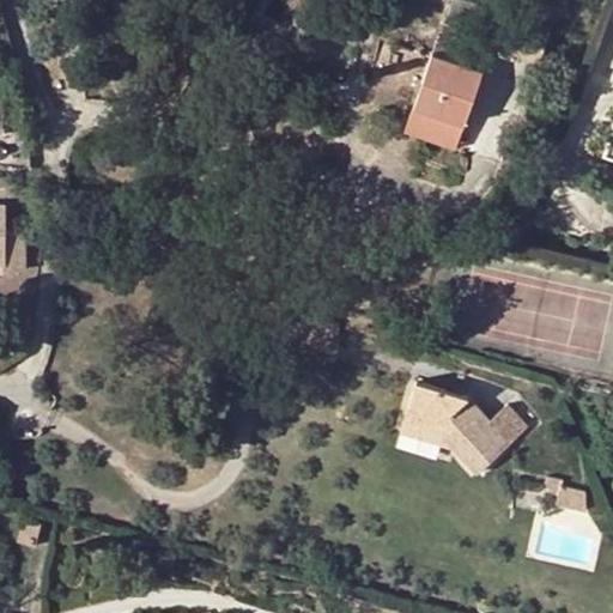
[(483,74),(430,56),(404,133),(426,140),(431,127),(435,116),(463,126),(483,74)]
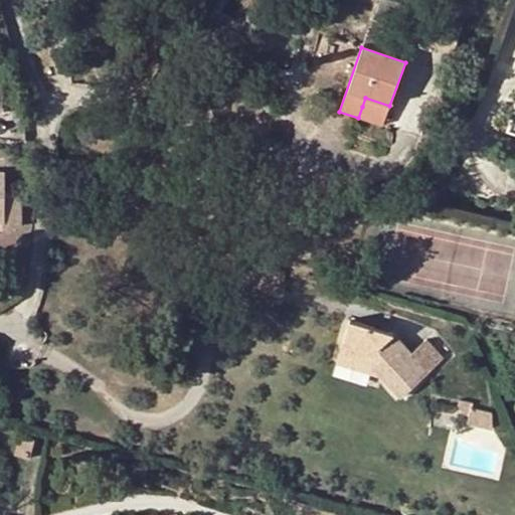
[(386,115),(389,106),(365,98),(362,107),(386,115)]
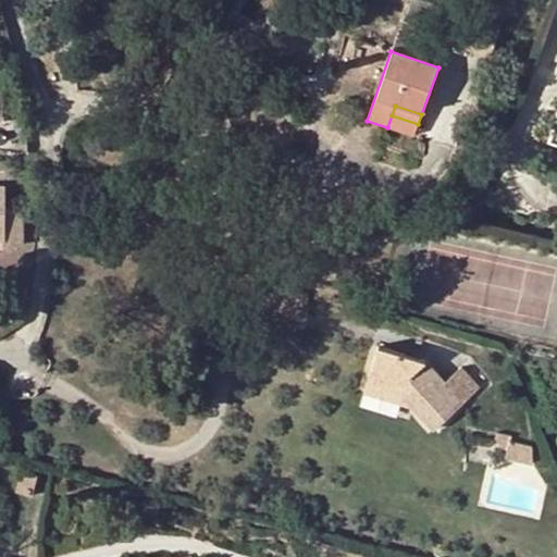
[(0,239),(2,239),(2,246),(22,246),(22,210),(3,209),(3,187),(0,187),(0,239)]
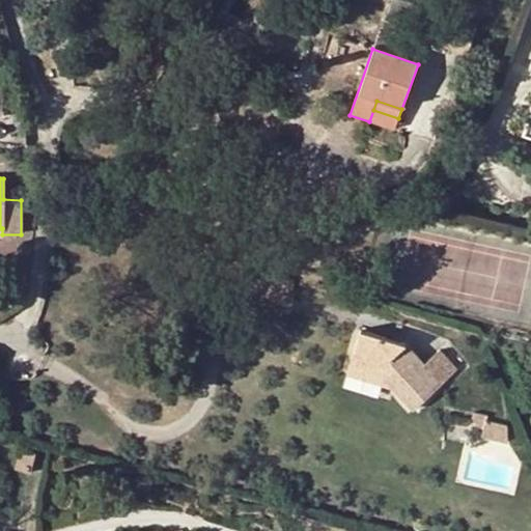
[(360,332),(350,365),(383,375),(392,386),(413,409),(455,368),(439,352),(425,365),(408,346),(360,332)]
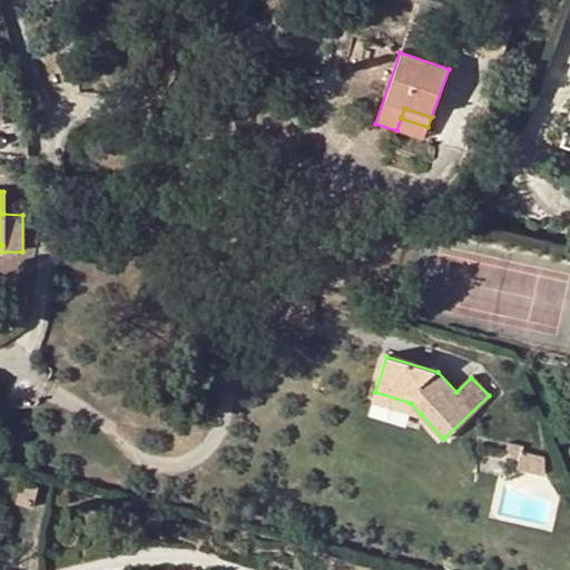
[(411,403),(375,392),(372,400),(421,414),(411,403)]
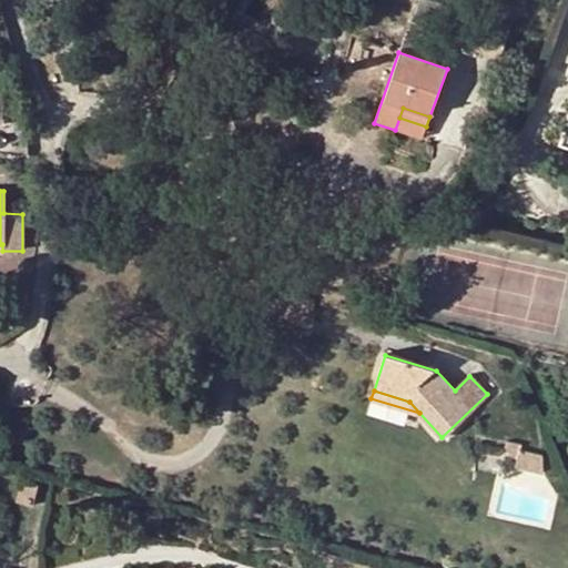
[(508,455),(517,457),(519,449),(520,449),(521,444),(506,440),(504,450),(509,452),(508,455)]
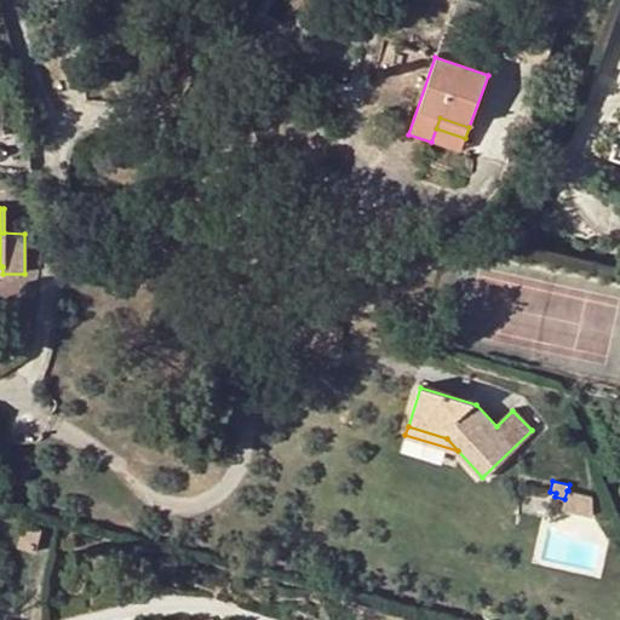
[(568,491),(567,491),(564,499),(562,511),(593,518),(592,497),(568,491)]
